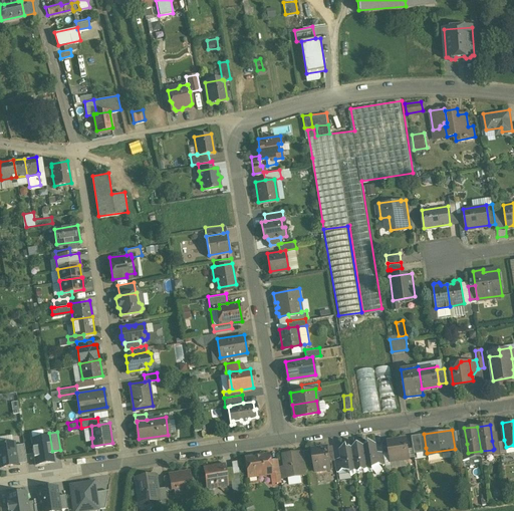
[(424,434),(412,436),(414,450),(426,448),(424,434)]
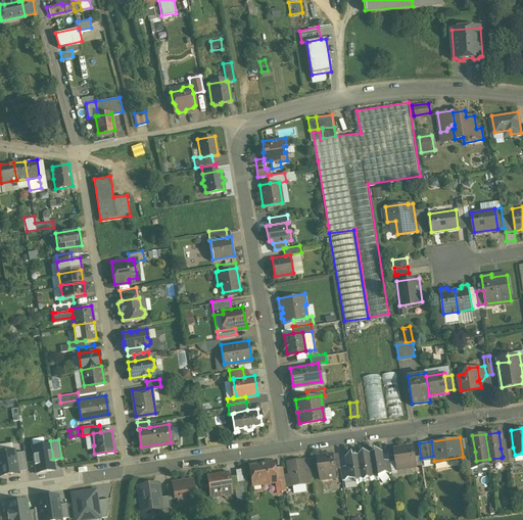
[(51,443),(33,446),(37,471),(55,469),(51,443)]
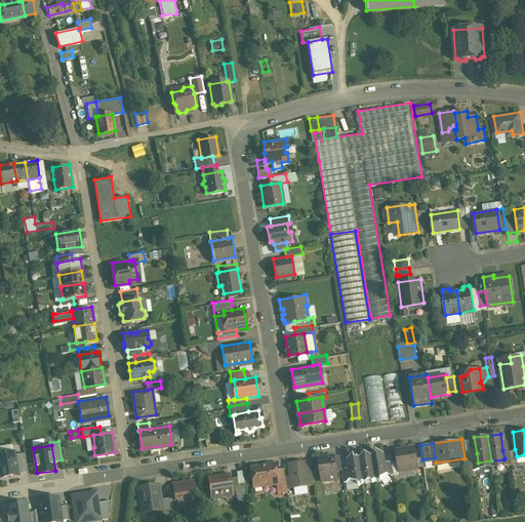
[(414,446),(396,449),(398,459),(399,469),(400,469),(417,466),(414,446)]
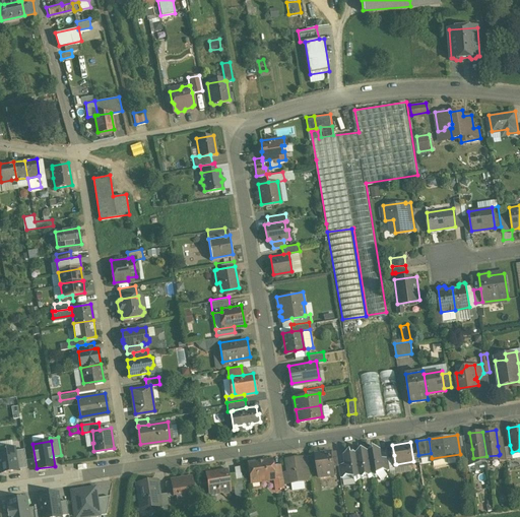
[(504,444),(498,446),(500,454),(499,455),(500,459),(506,458),(506,457),(505,446),(504,444)]
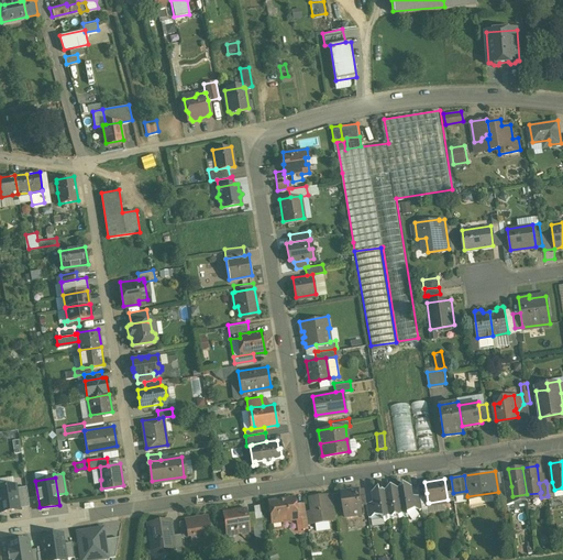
[(411,485),(403,482),(404,485),(401,486),(400,484),(398,486),(403,512),(408,514),(408,512),(415,506),(414,494),(411,485)]
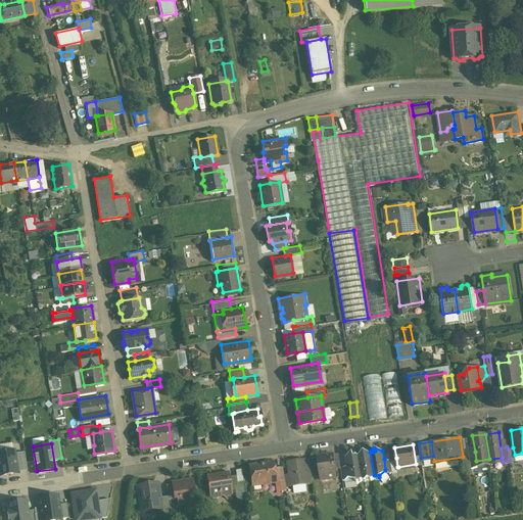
[(14,450),(0,452),(0,475),(18,472),(17,470),(15,452),(14,450)]
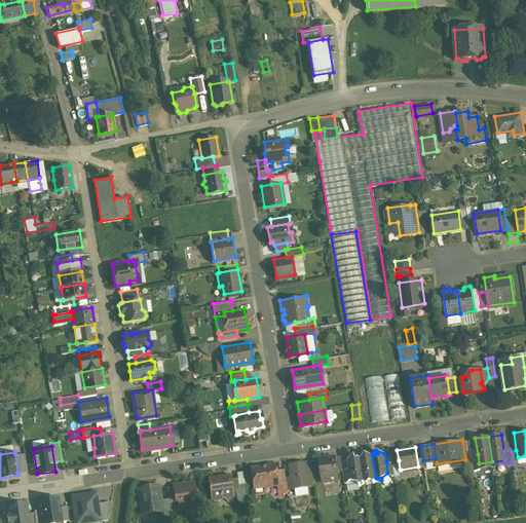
[(372,454),(366,452),(360,456),(364,480),(367,481),(370,479),(373,481),(376,478),(372,454)]
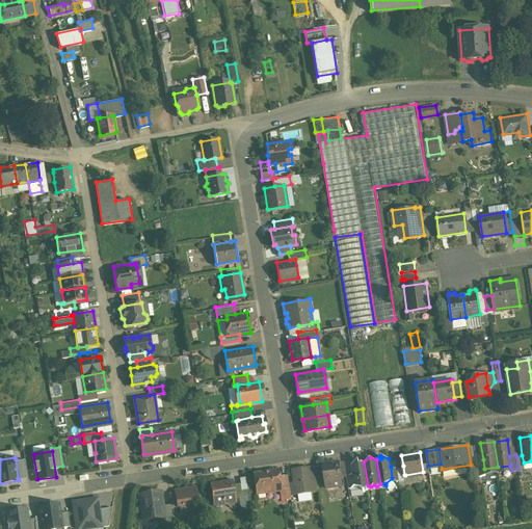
[(25,458),(16,459),(18,478),(28,477),(25,458)]
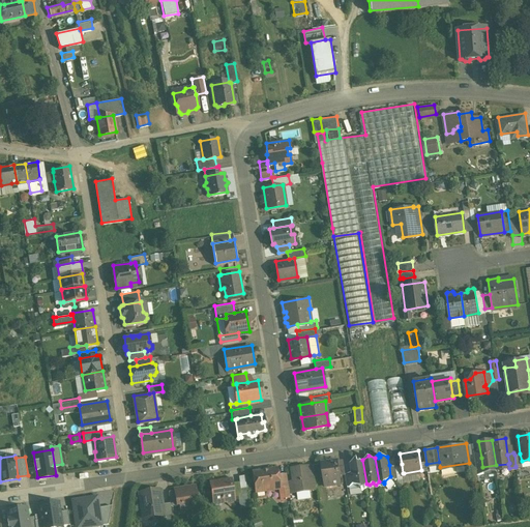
[(362,460),(359,459),(360,460),(357,461),(357,457),(350,462),(351,471),(353,482),(361,486),(361,488),(366,484),(362,460)]
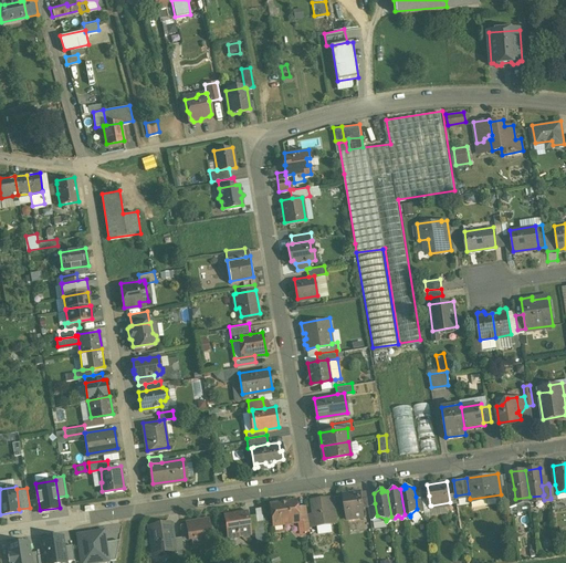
[(514,489),(507,490),(510,504),(516,504),(515,499),(514,489)]
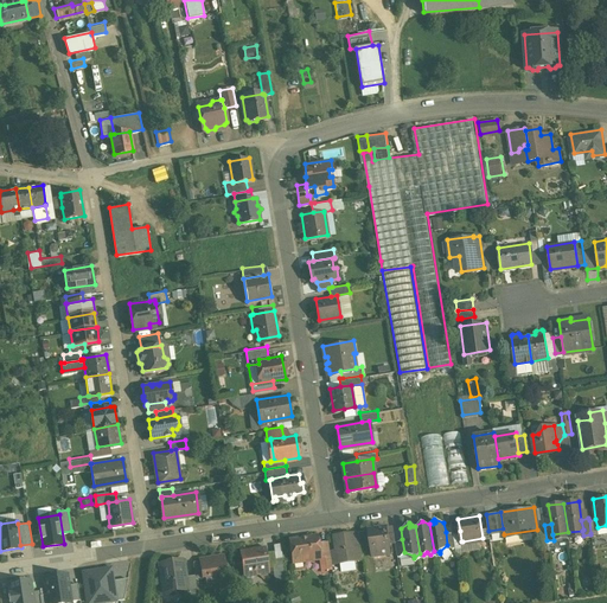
[(385,525),(369,527),(370,534),(368,534),(366,537),(366,541),(369,543),(371,543),(372,555),(390,551),(388,540),(387,526),(385,525)]
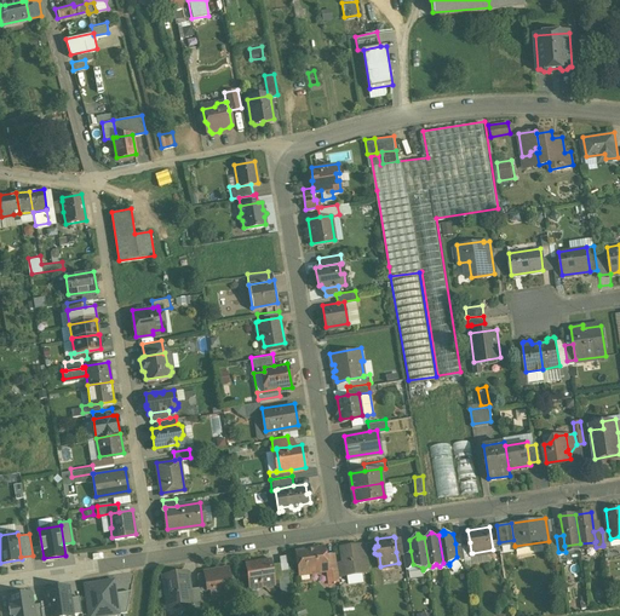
[(470,542),(463,543),(465,557),(465,559),(474,558),(472,553),(471,553),(470,542)]
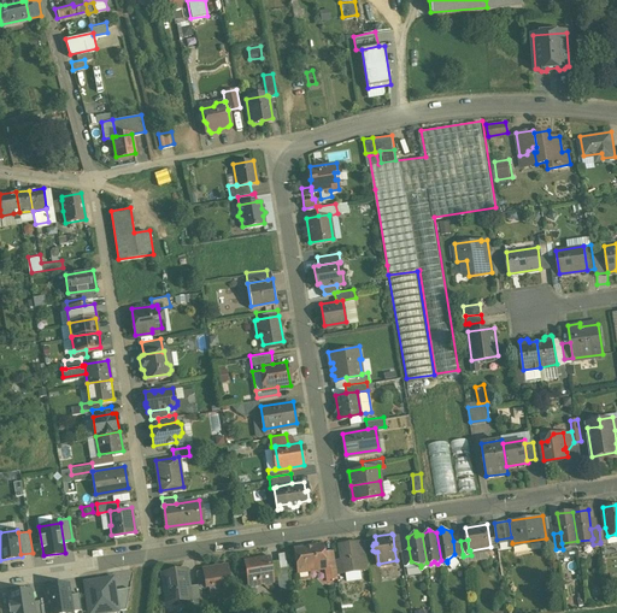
[(357,541),(340,543),(342,556),(344,569),(360,566),(358,547),(357,541)]
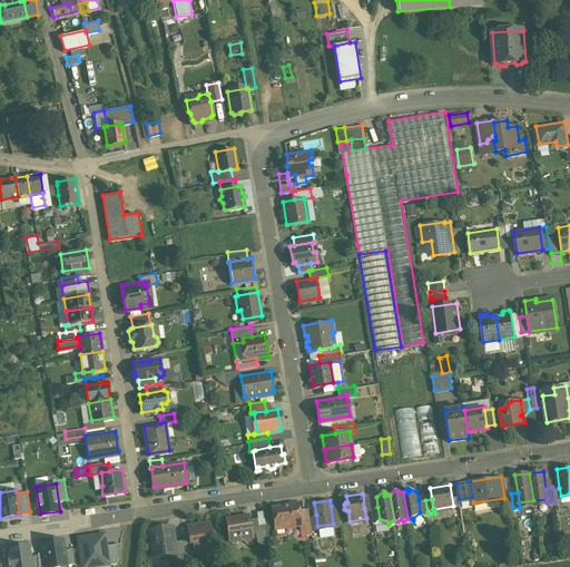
[(298,504),(272,507),(274,525),(283,524),(284,526),(285,527),(292,526),(293,524),(300,524),(302,522),(300,509),(298,504)]
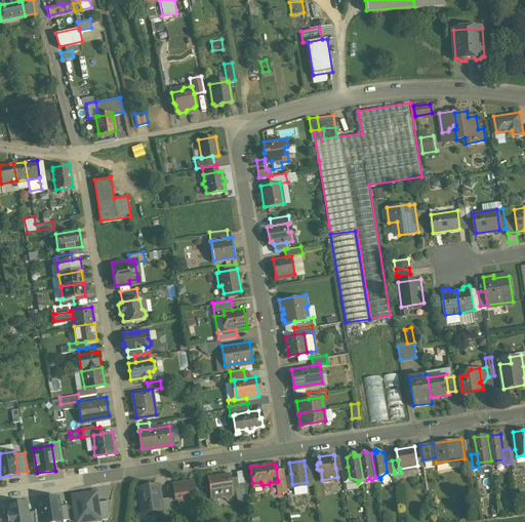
[(310,465),(305,466),(307,482),(307,484),(313,483),(310,465)]
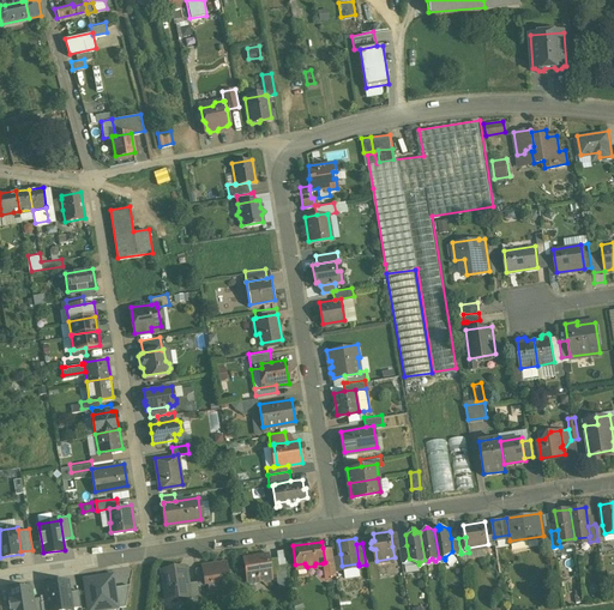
[(332,547),(323,548),(325,562),(323,563),(323,569),(335,568),(333,555),(332,547)]
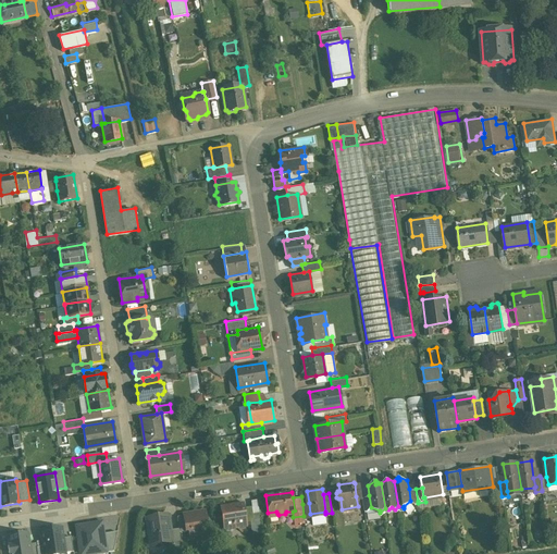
[(243,503),(221,506),(224,525),(235,524),(242,529),(246,524),(245,520),(244,506),(243,503)]
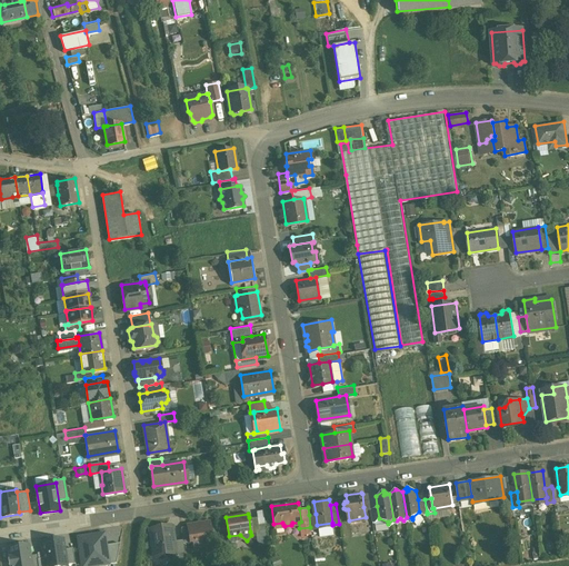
[(257,516),(249,517),(250,532),(259,530),(257,516)]
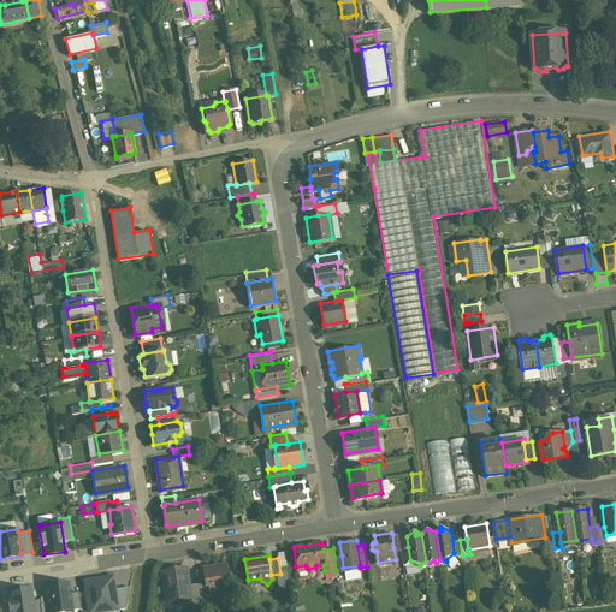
[(226,563),(203,565),(203,568),(206,584),(209,583),(211,594),(231,590),(230,583),(232,583),(231,576),(229,576),(226,563)]
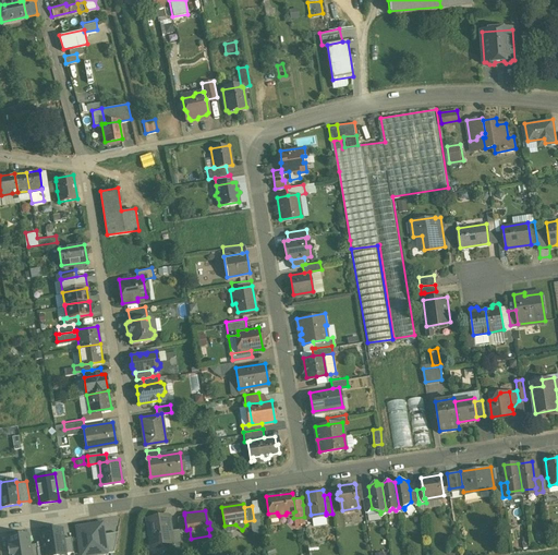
[(184,515),(178,516),(179,528),(180,531),(186,530),(184,515)]
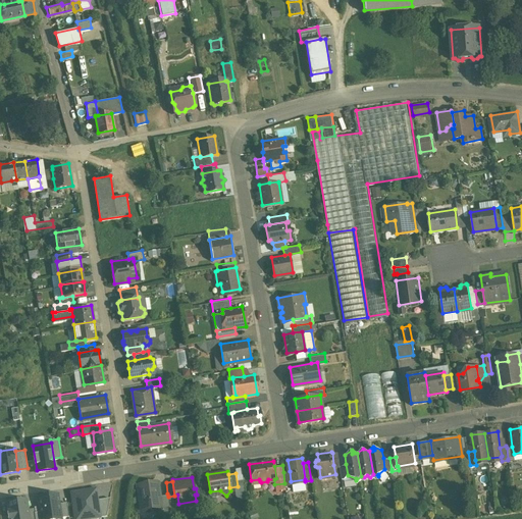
[(158,482),(137,485),(141,509),(161,506),(160,495),(158,482)]
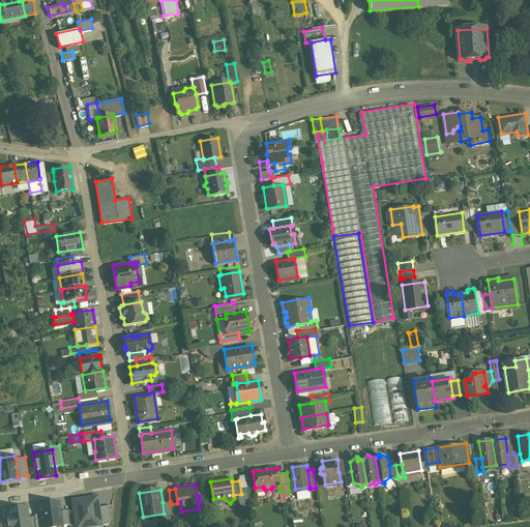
[(77,526),(101,524),(98,506),(97,495),(74,499),(77,526)]
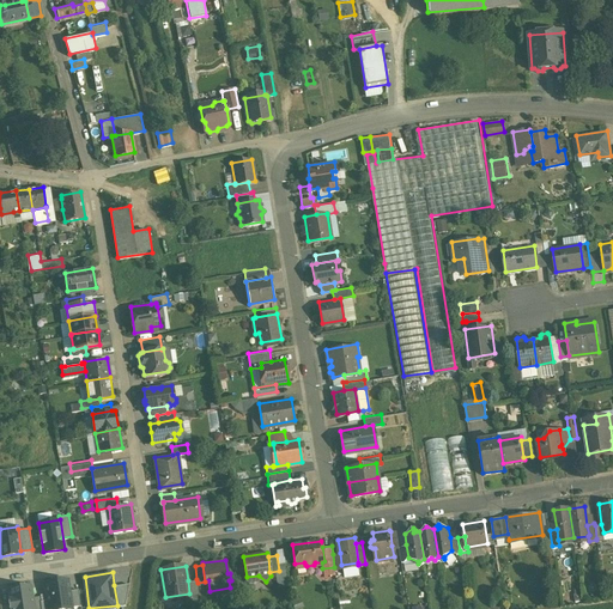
[(49,608),(64,608),(72,608),(71,606),(70,590),(67,579),(46,582),(48,598),(49,608)]
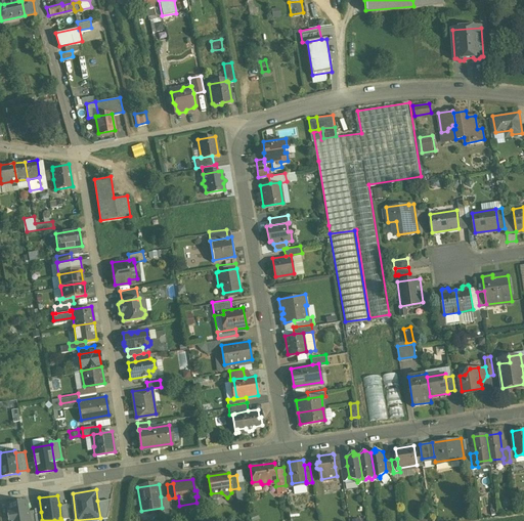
[(168,495),(161,496),(162,508),(163,512),(171,511),(169,498),(168,495)]
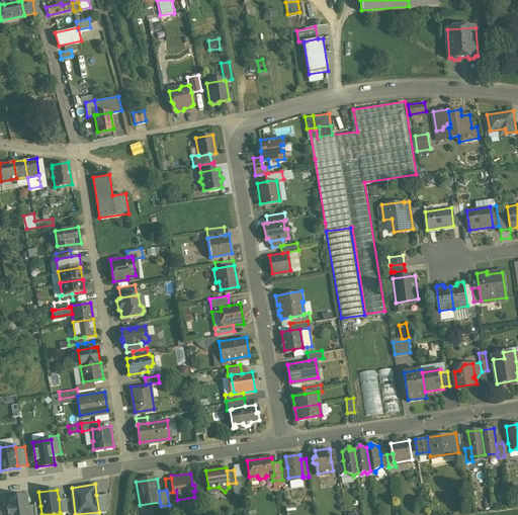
[(96,495),(99,512),(105,511),(110,493),(96,495)]
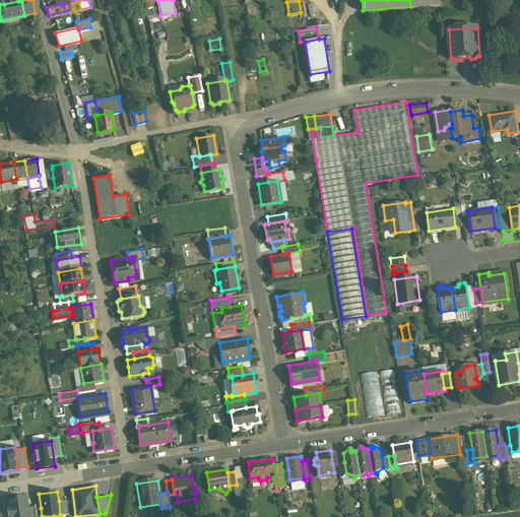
[(26,496),(6,499),(8,516),(28,516),(27,506),(26,496)]
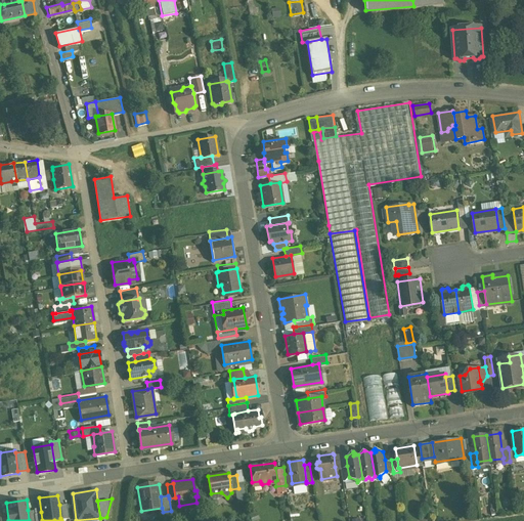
[(67,503),(59,505),(60,518),(69,517),(67,503)]
